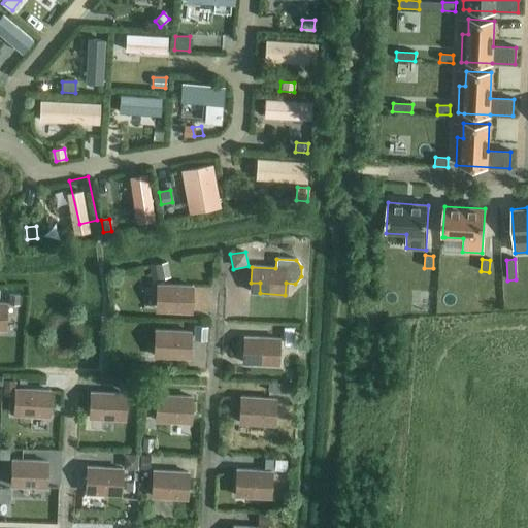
[(147,266),(151,282),(170,277),(167,262),(147,266)]
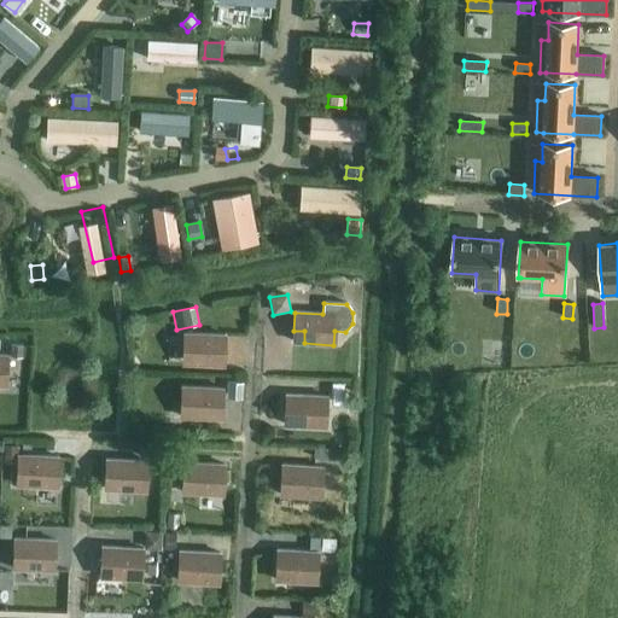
[(225,336),(184,334),(182,353),(193,353),(193,365),(223,366),(225,336)]
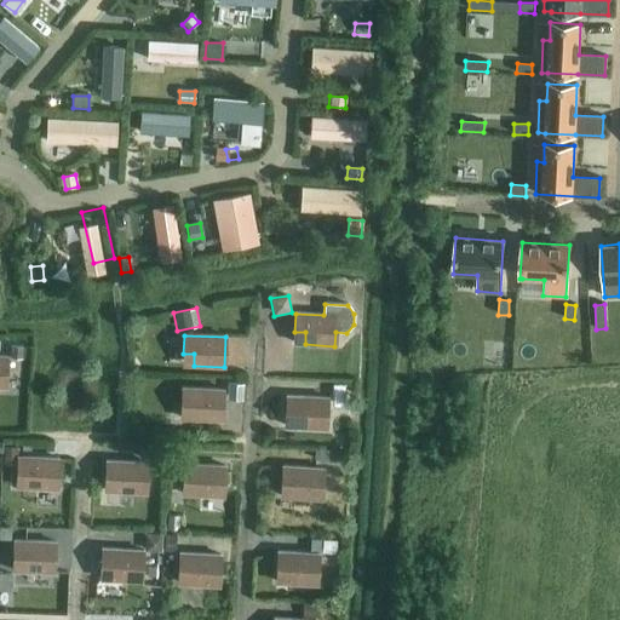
[(22,359),(22,348),(10,348),(10,359),(22,359)]
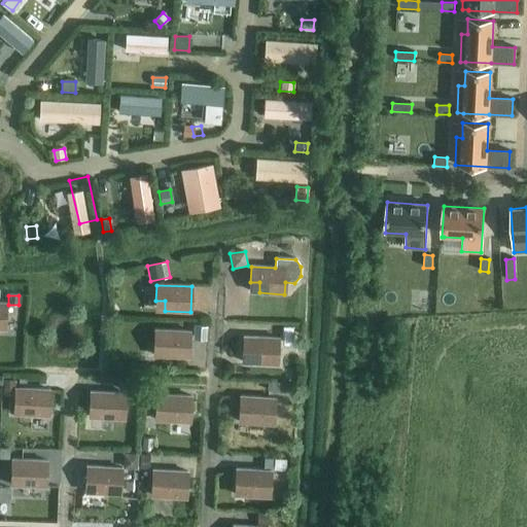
[(206,325),(190,324),(189,335),(205,336),(206,325)]
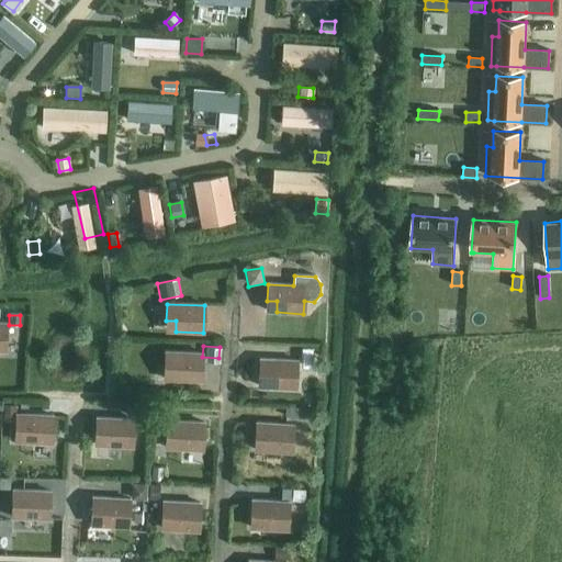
[(311,348),(298,347),(296,358),(311,358),(311,348)]
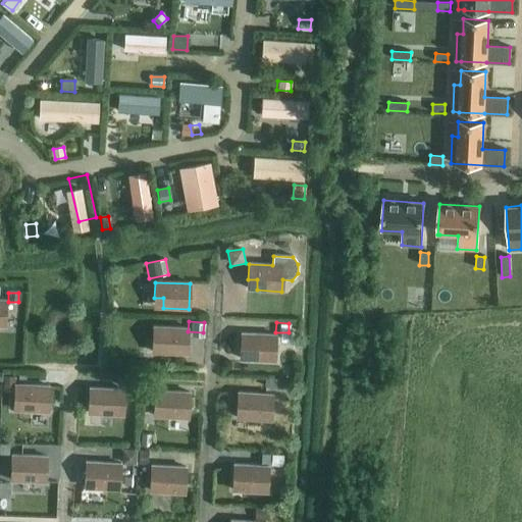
[(188,329),(153,327),(152,343),(162,343),(161,353),(187,354),(188,329)]
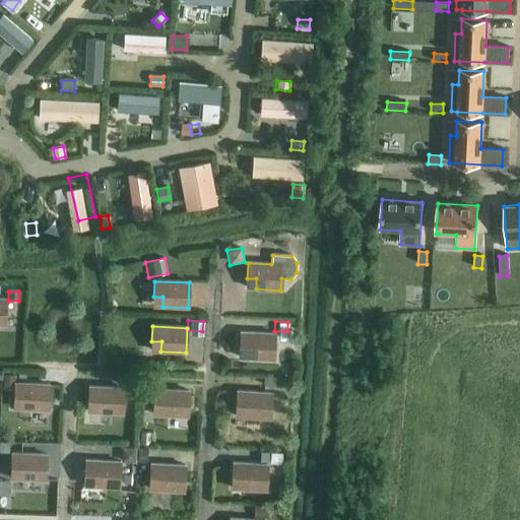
[(249,348),(248,359),(273,360),(274,334),(240,333),(239,348),(249,348)]
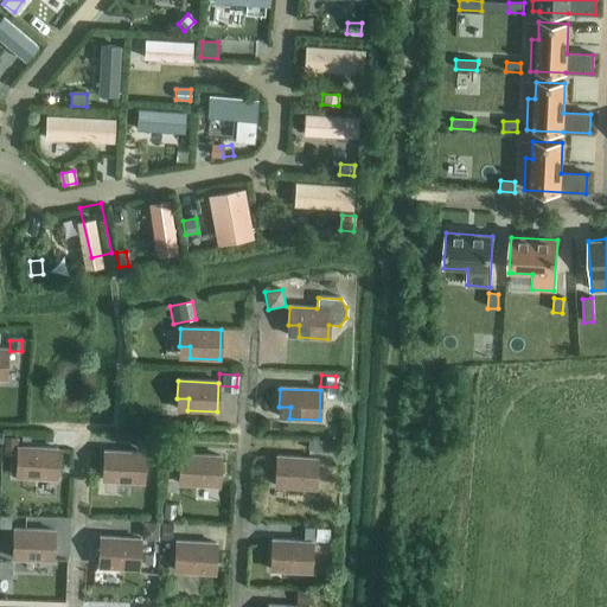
[(4,438),(2,448),(17,449),(17,438),(4,438)]
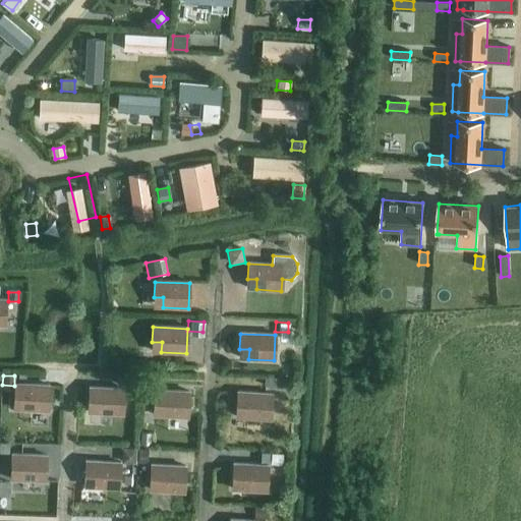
[(125,388),(136,388),(136,378),(125,378),(125,388)]
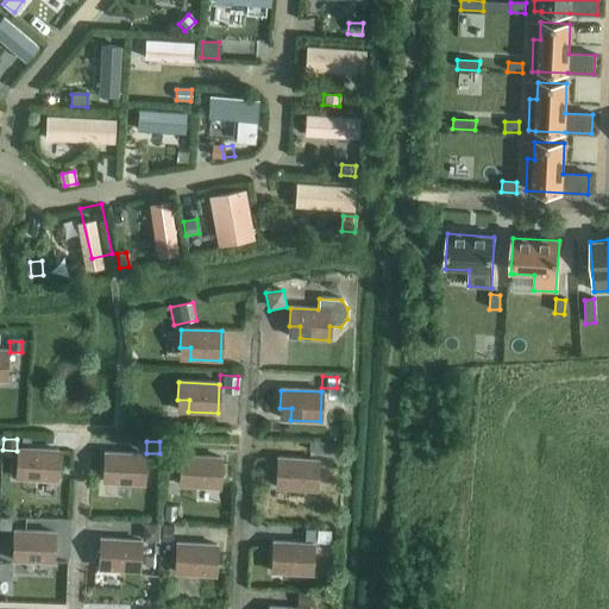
[(322,453),(341,456),(343,444),(309,441),(309,452),(322,453)]
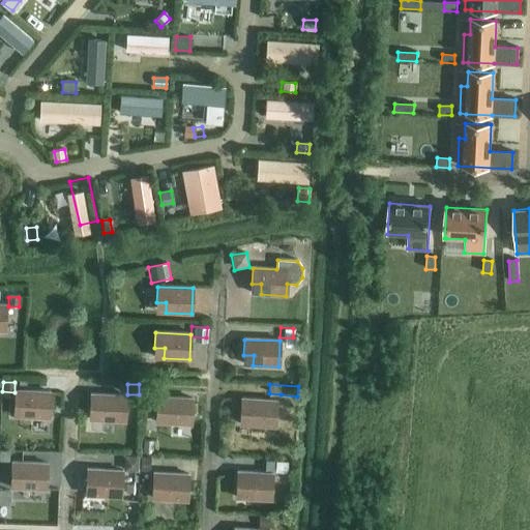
[(15,391),(13,417),(38,418),(39,408),(49,409),(50,393),(15,391)]
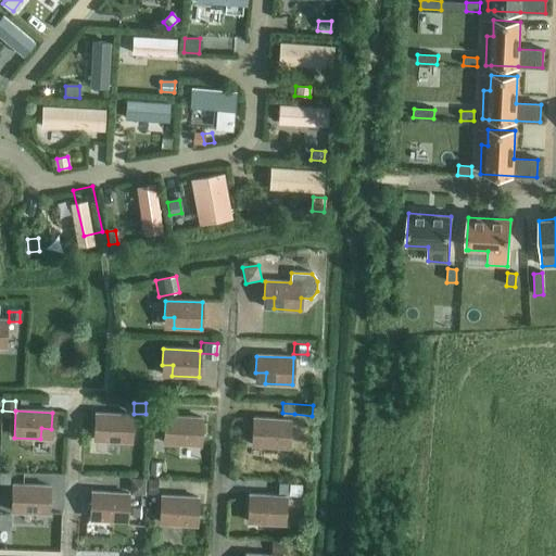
[(104,431),(103,441),(130,442),(131,416),(95,414),(95,430),(104,431)]
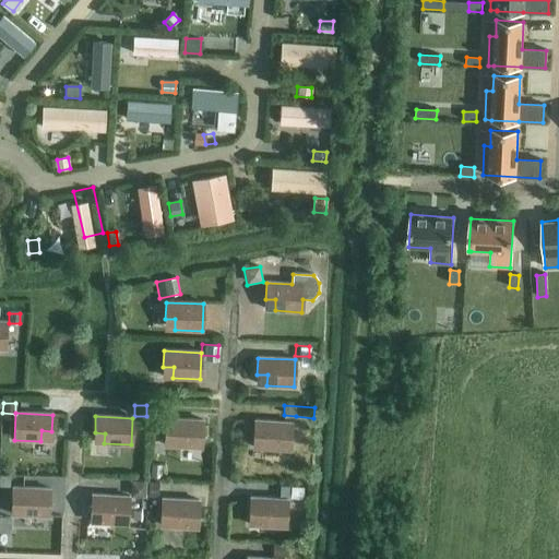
[(202,438),(202,421),(165,419),(164,447),(191,448),(191,437),(202,438)]
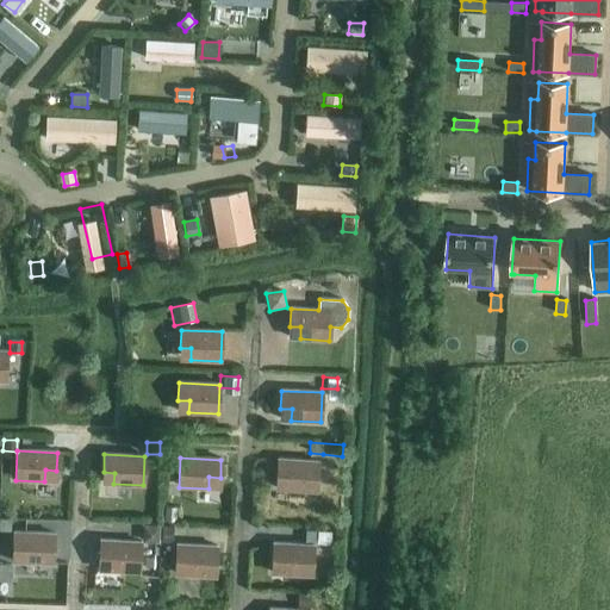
[(278,460),(277,478),(287,478),(287,490),(316,491),(318,462),(278,460)]
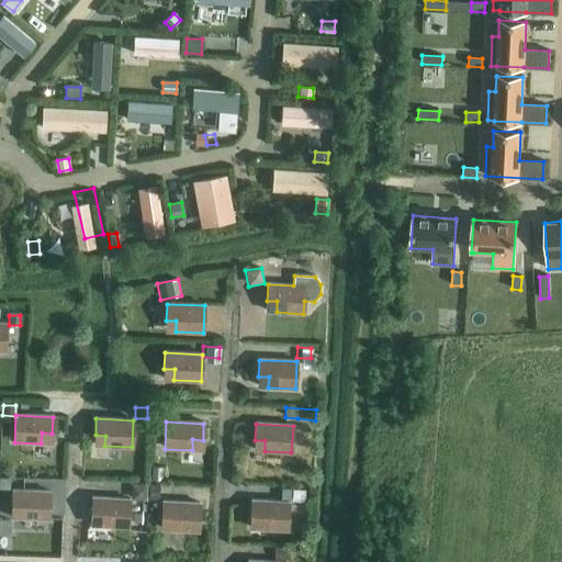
[(152,460),(163,461),(164,448),(163,448),(163,438),(154,437),(154,447),(153,447),(152,460)]
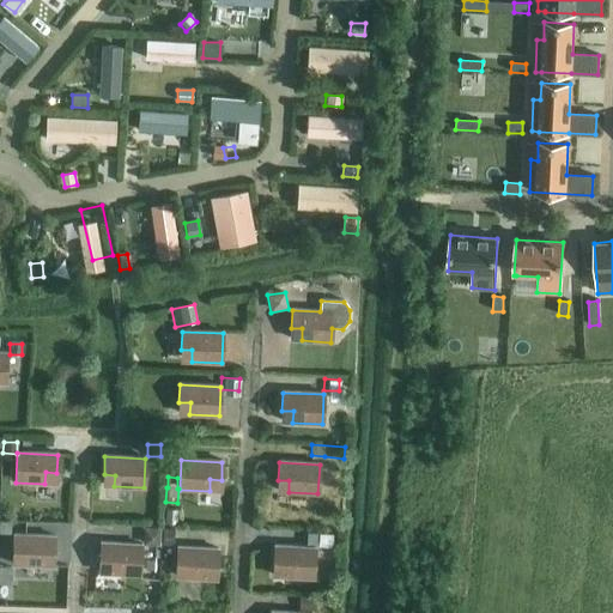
[(165,510),(164,523),(176,523),(176,510),(165,510)]
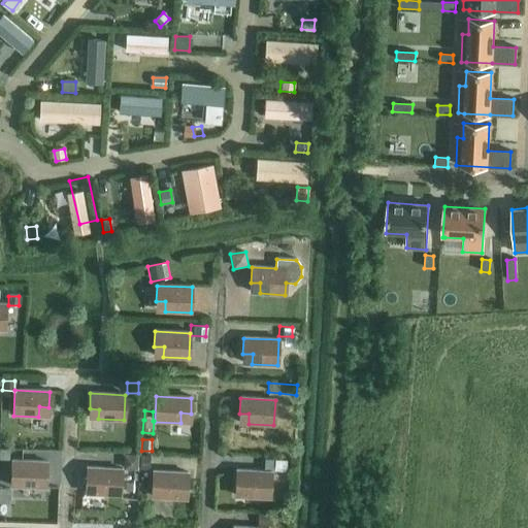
[(0,460),(9,460),(9,451),(0,450),(0,460)]
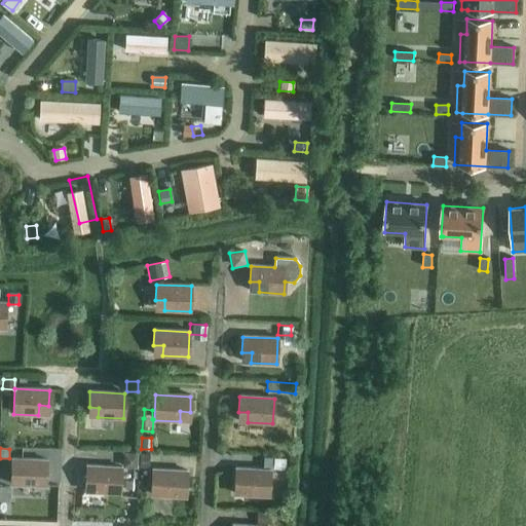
[(137,454),(123,453),(123,470),(137,470),(137,454)]
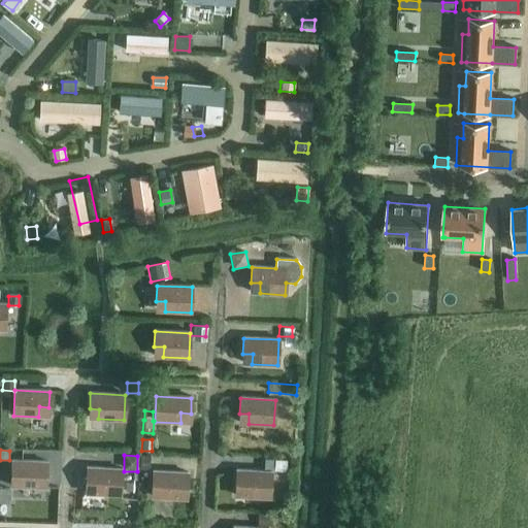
[(139,469),(150,470),(151,456),(140,455),(139,469)]
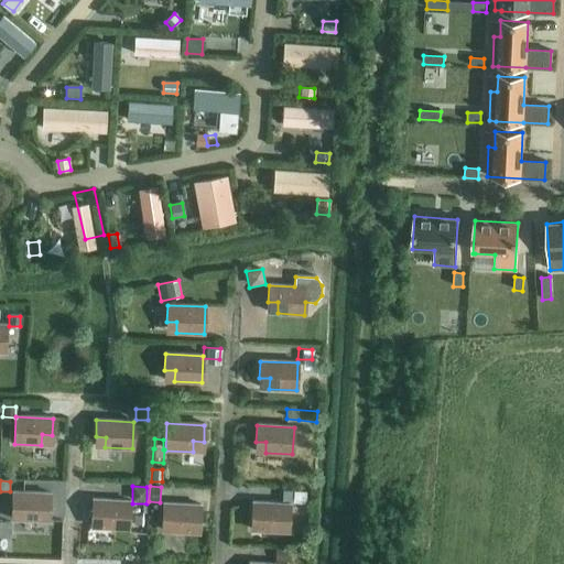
[(302,490),(281,489),(280,502),(301,503),(302,490)]
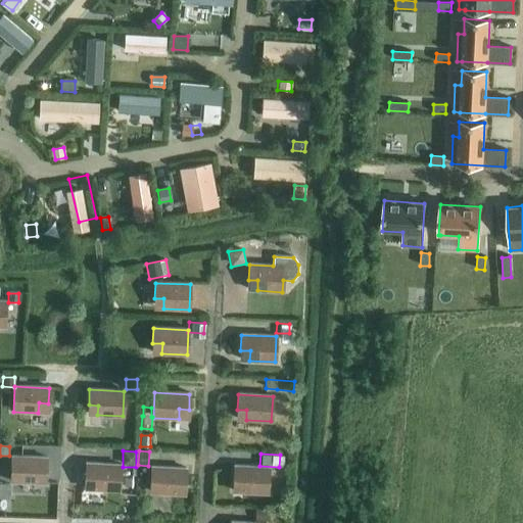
[(45,473),(46,458),(11,457),(10,482),(36,483),(36,473),(45,473)]
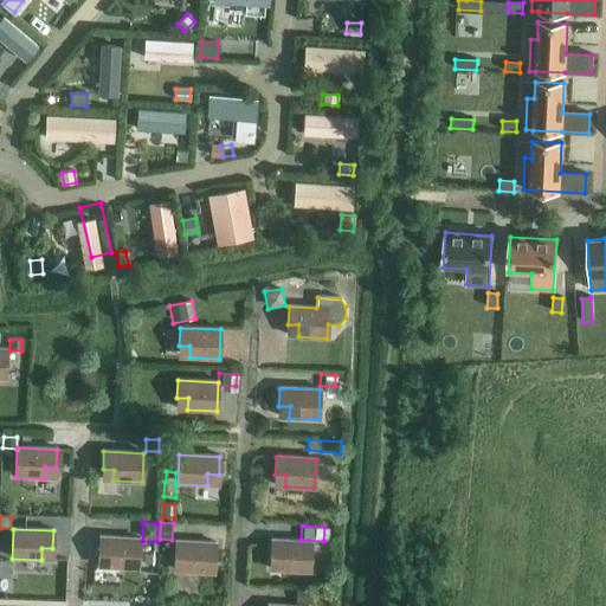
[(109,567),(137,568),(140,540),(100,537),(98,555),(109,555),(109,567)]
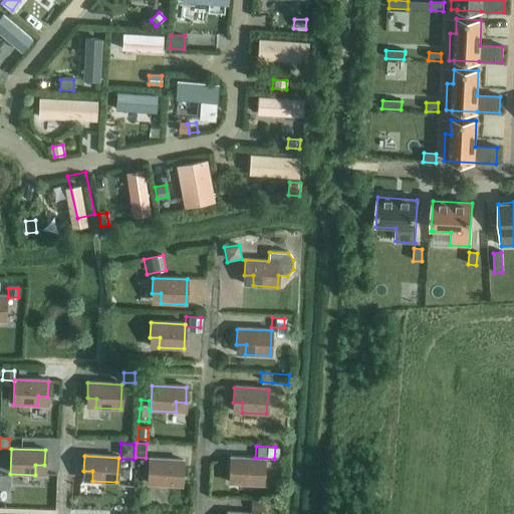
[(238,483),(262,485),(264,460),(230,458),(229,473),(238,474),(238,483)]
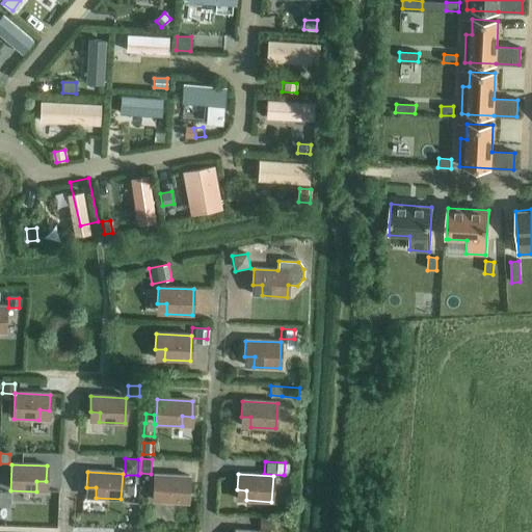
[(154,475),(152,501),(178,502),(179,493),(188,493),(189,477),(154,475)]
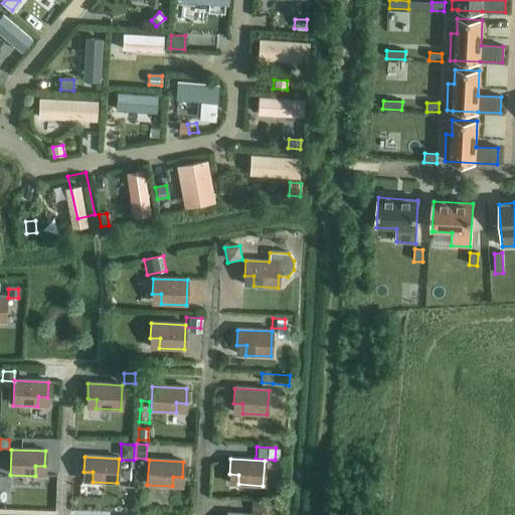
[(0,491),(10,491),(10,478),(0,477),(0,491)]
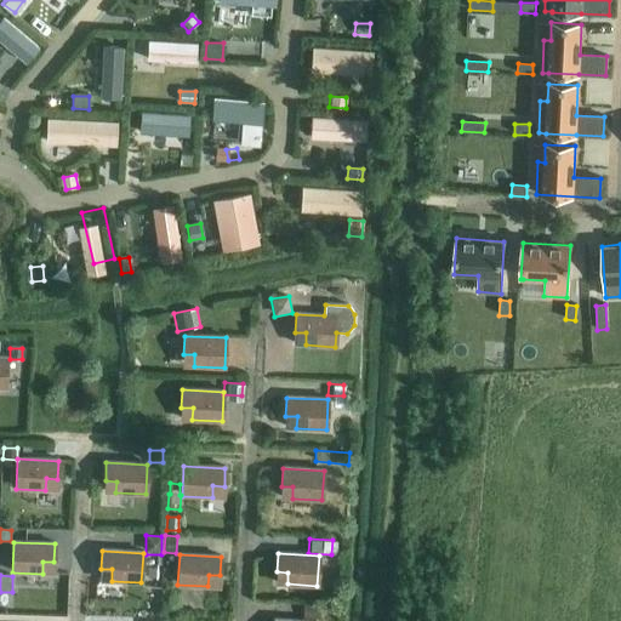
[(318,604),(306,604),(305,619),(317,619),(318,604)]
